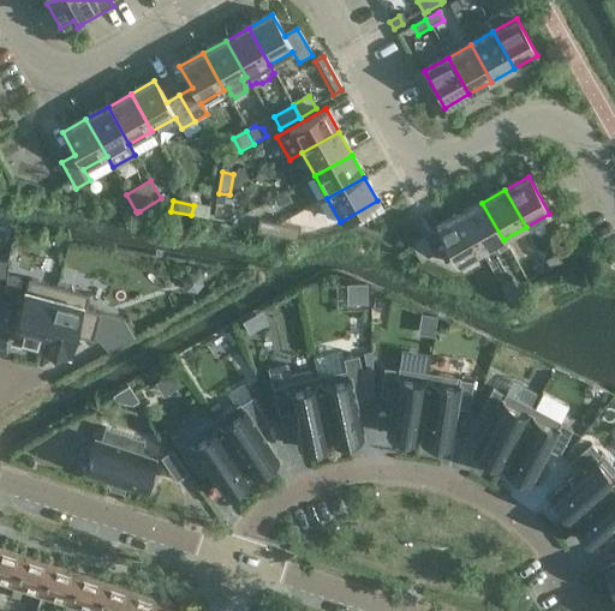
[(503,240),(482,203),(460,215),(481,252),(503,240)]
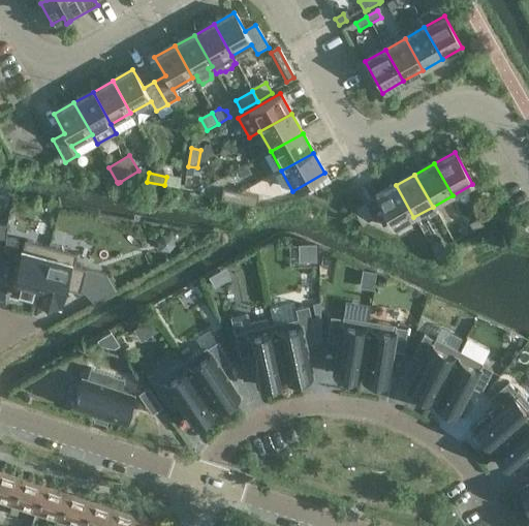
[(413,217),(396,185),(375,196),(383,212),(376,216),(382,226),(390,222),(393,228),(413,217)]
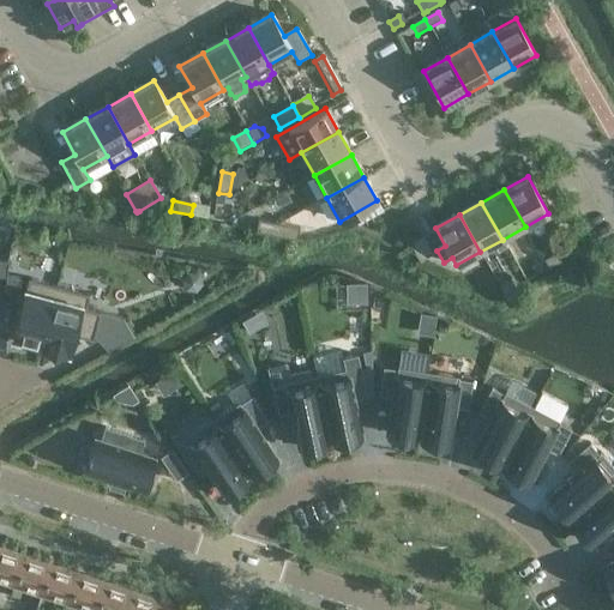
[(257,233),(277,237),(280,225),(259,222),(257,233)]
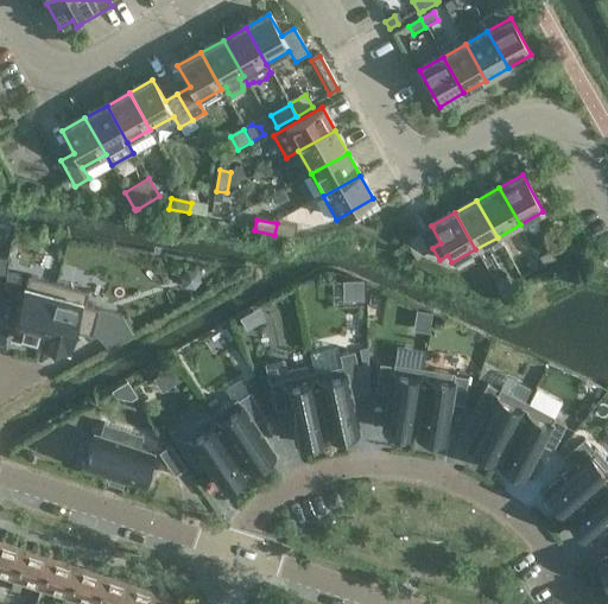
[(297,227),(277,223),(274,235),(295,239),(297,227)]
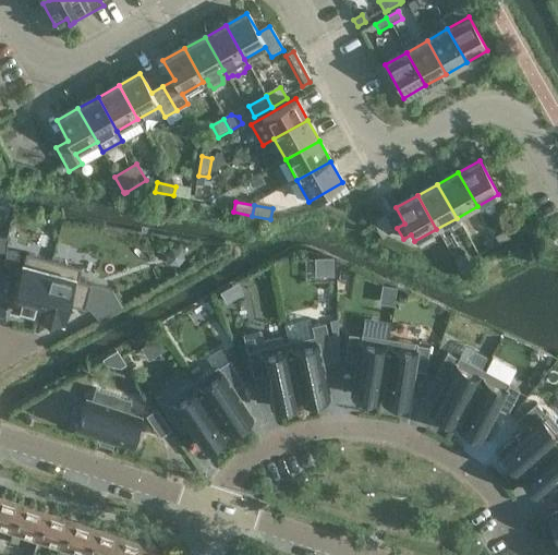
[(386,218),(374,225),(377,231),(381,239),(392,232),(389,225),(386,218)]
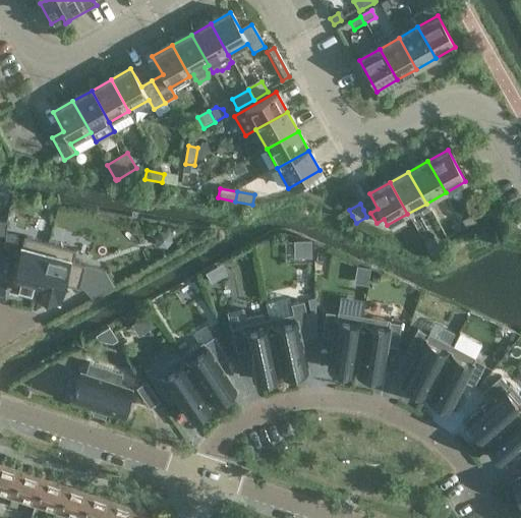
[(465,229),(476,223),(472,216),(461,222),(462,222),(465,229)]
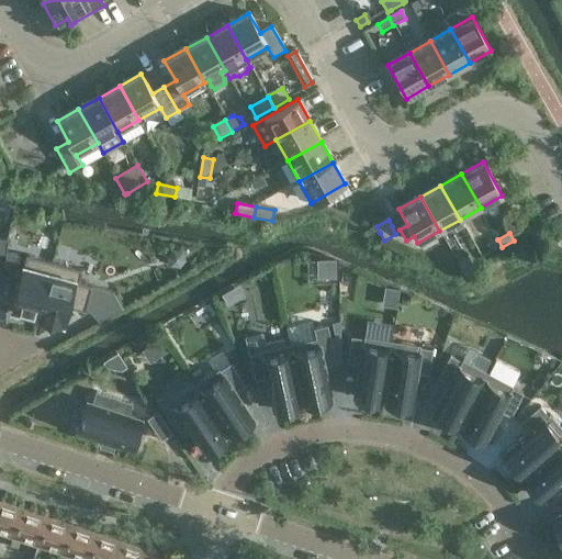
[(498,239),(486,246),(490,254),(502,247),(498,239)]
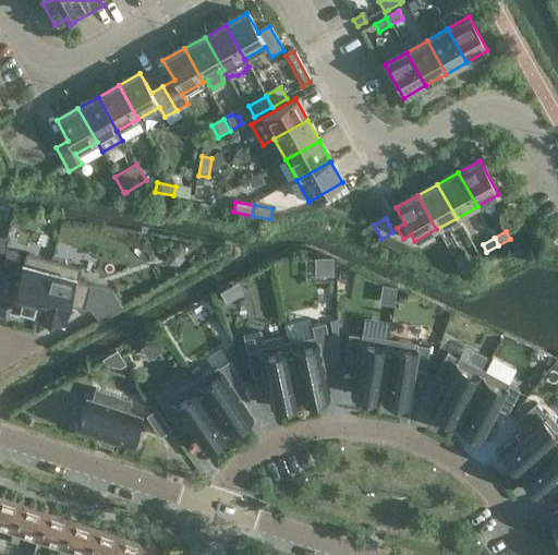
[(16,269),(19,256),(5,254),(4,268),(16,269)]
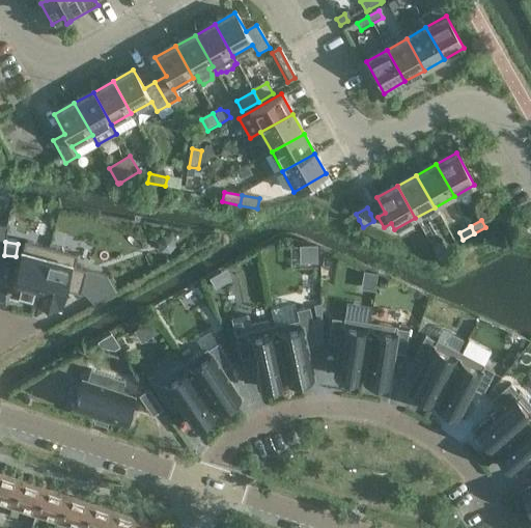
[(25,243),(11,295),(36,301),(37,301),(51,250),(25,243)]
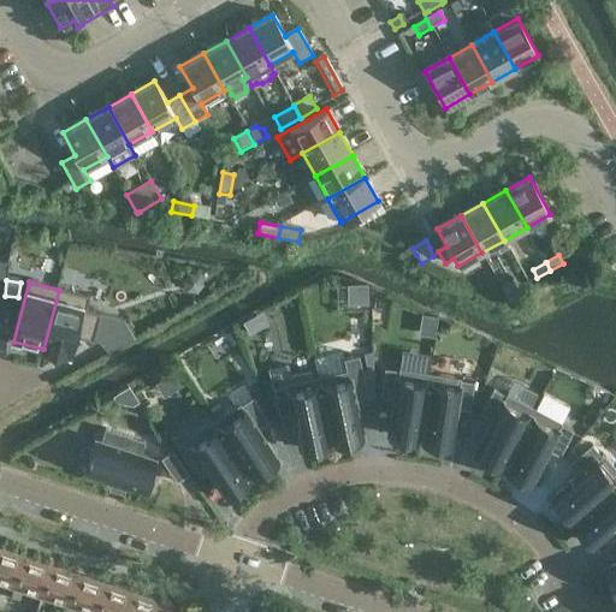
[(501,289),(509,302),(520,296),(511,281),(501,289)]
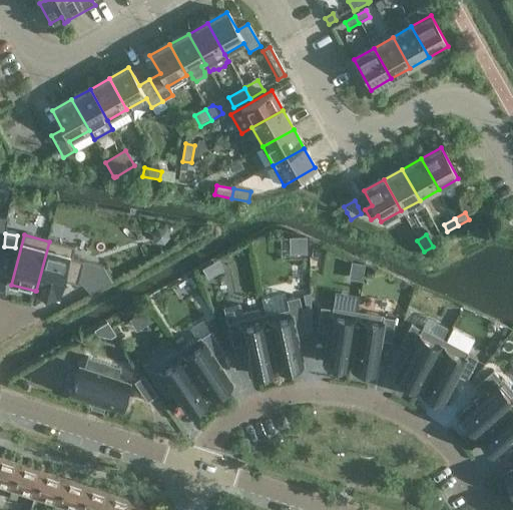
[(49,241),(36,291),(57,297),(61,283),(65,284),(65,283),(77,286),(83,263),(72,260),(75,248),(49,241)]
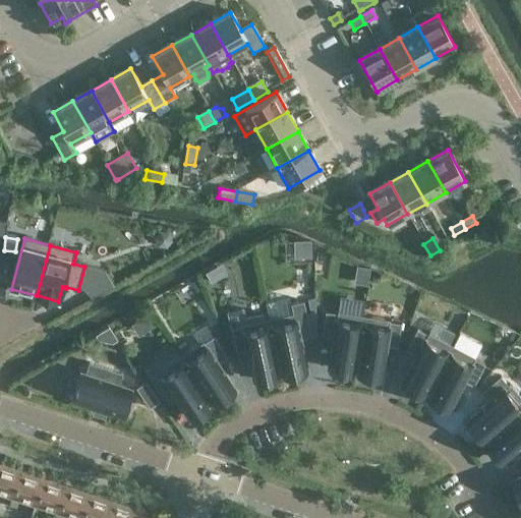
[(293,315),(269,321),(280,373),(282,372),(282,376),(306,369),(300,341),(311,338),(303,303),(291,305),(293,315)]
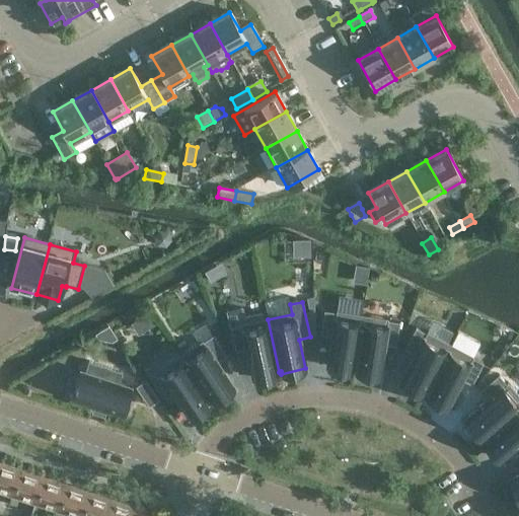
[(147,310),(129,321),(136,334),(154,322),(147,310)]
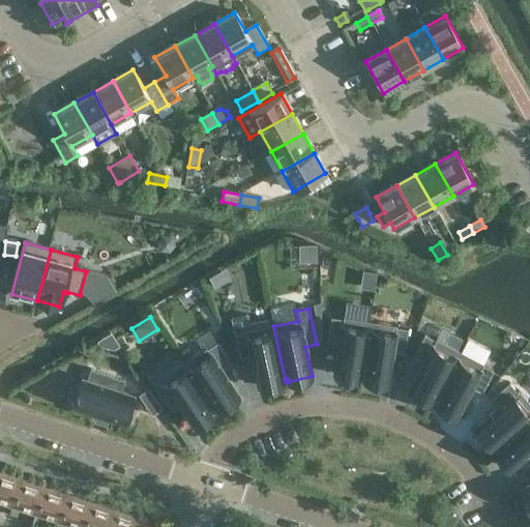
[(361,377),(370,323),(343,319),(343,321),(331,319),(327,344),(339,346),(334,376),(359,379),(359,377),(361,377)]
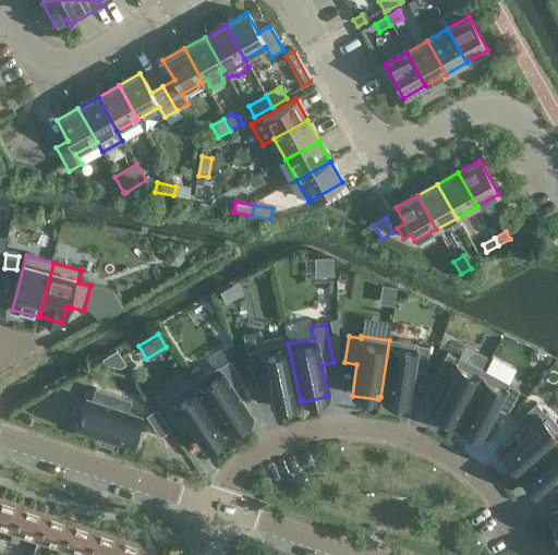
[(417,345),(389,340),(380,397),(383,398),(383,400),(408,405),(413,373),(425,375),(429,349),(416,347),(417,345)]
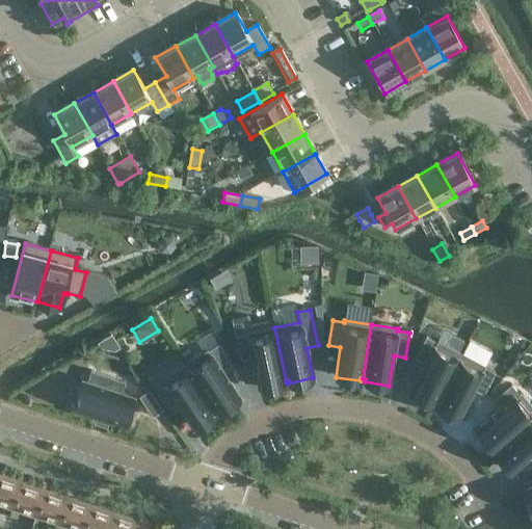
[(286,381),(274,327),(247,333),(248,335),(236,338),(241,362),(254,360),(260,390),(265,389),(266,392),(280,389),(278,386),(284,384),(284,381),(286,381)]
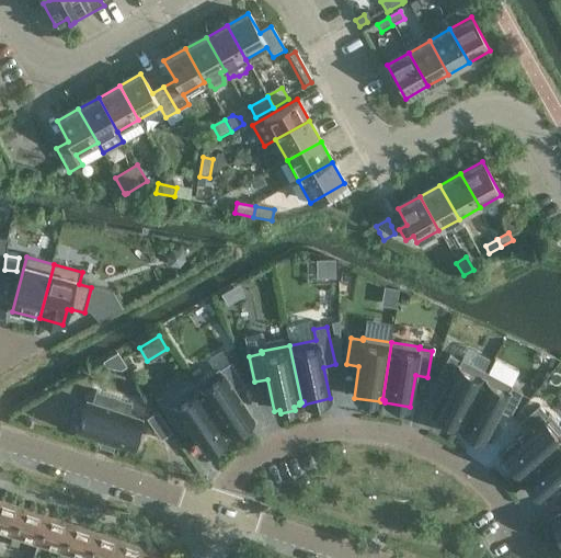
[(459,425),(487,374),(461,361),(460,363),(449,356),(437,379),(448,386),(433,414),(456,426),(457,424),(459,425)]
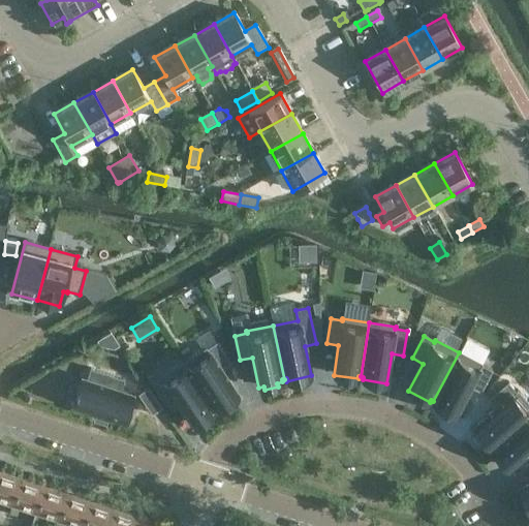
[(206,348),(184,364),(214,409),(215,408),(217,410),(238,396),(220,371),(230,364),(217,344),(207,350),(206,348)]
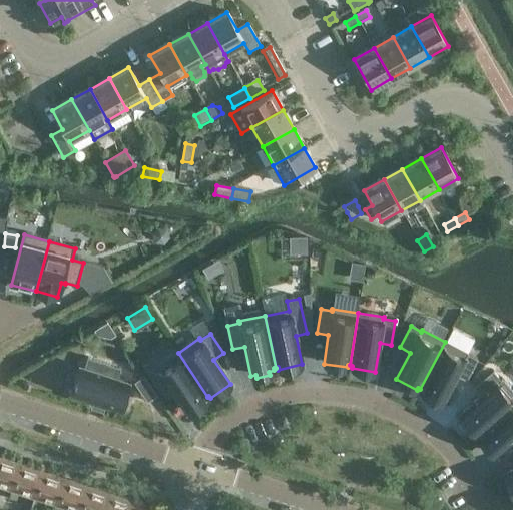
[(468,354),(445,342),(420,389),(422,390),(421,392),(442,403),(456,377),(466,382),(477,361),(467,356),(468,354)]
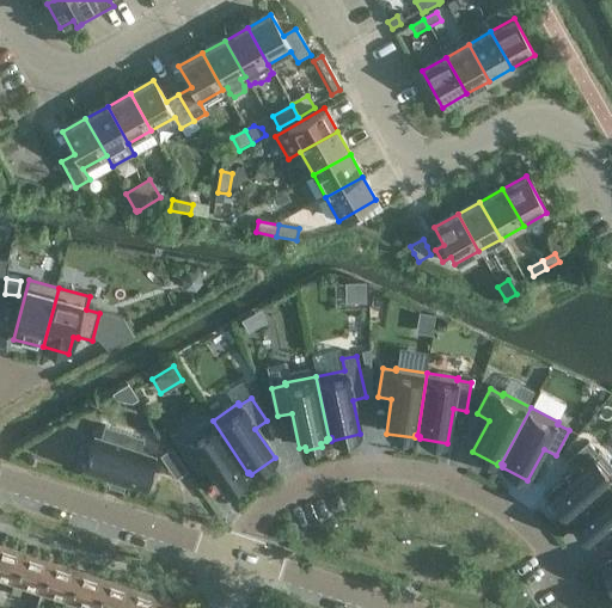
[(248,473),(213,421),(212,421),(216,429),(191,444),(188,438),(176,447),(191,471),(203,464),(222,492),(246,477),(245,474),(248,473)]
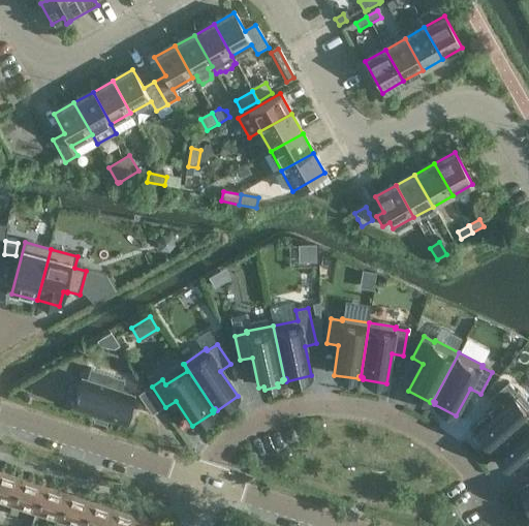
[(94,414),(93,418),(105,422),(106,419),(123,424),(125,416),(128,418),(133,404),(129,403),(131,396),(120,393),(124,381),(91,370),(87,381),(83,380),(73,407),(94,414)]
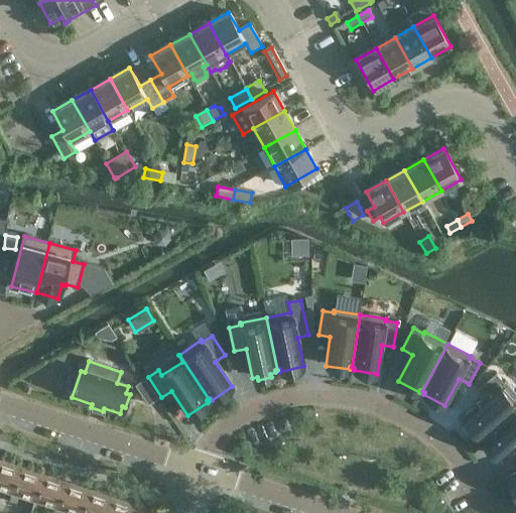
[(482,436),(515,406),(515,393),(505,381),(504,382),(496,374),(478,389),(485,398),(463,418),(479,436),(481,434),(482,436)]
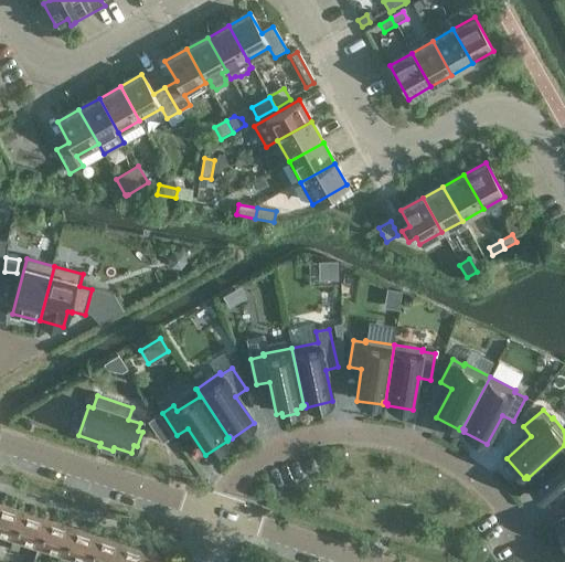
[(159,416),(148,423),(162,445),(173,437),(159,416)]
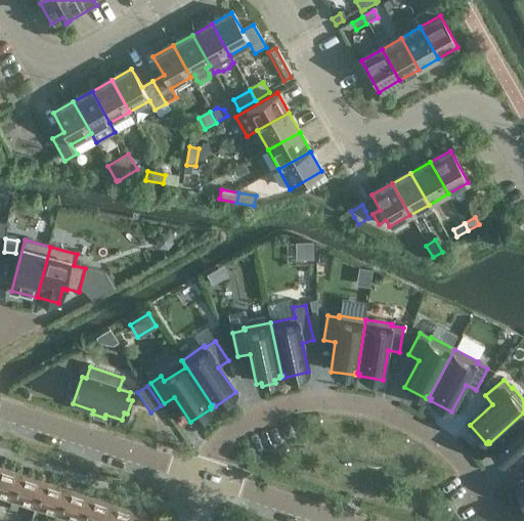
[(523,413),(489,443),(490,444),(489,446),(506,465),(523,447),(523,413)]
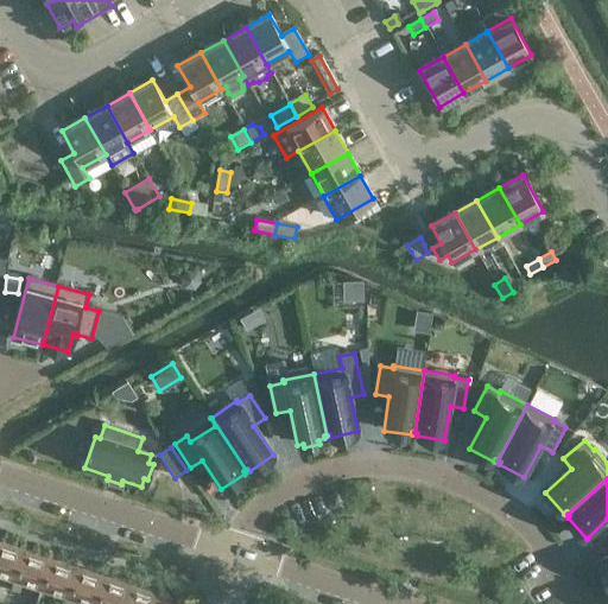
[(0,541),(0,579),(14,584),(25,550),(0,541)]
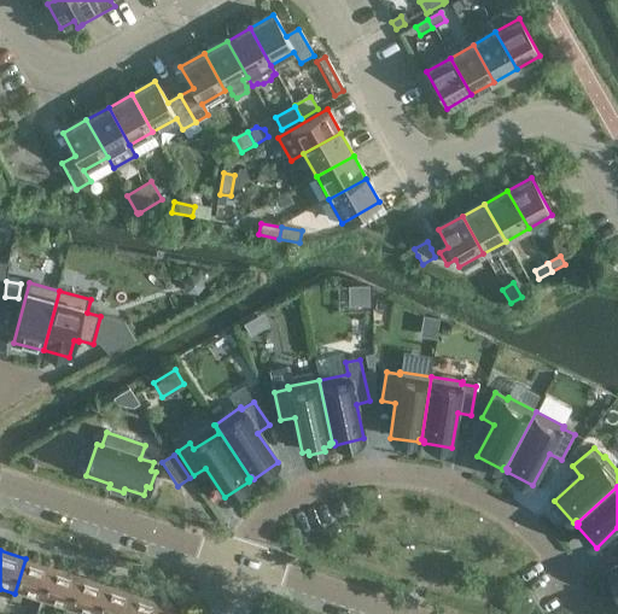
[(53,568),(25,559),(15,594),(41,603),(53,568)]
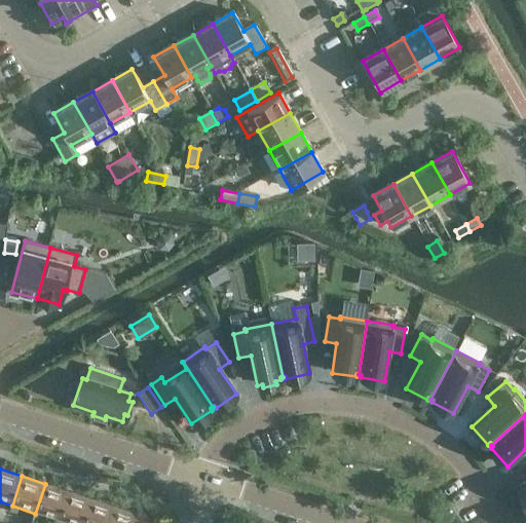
[(68,491),(45,484),(35,514),(32,522),(43,522),(45,517),(59,521),(68,491)]
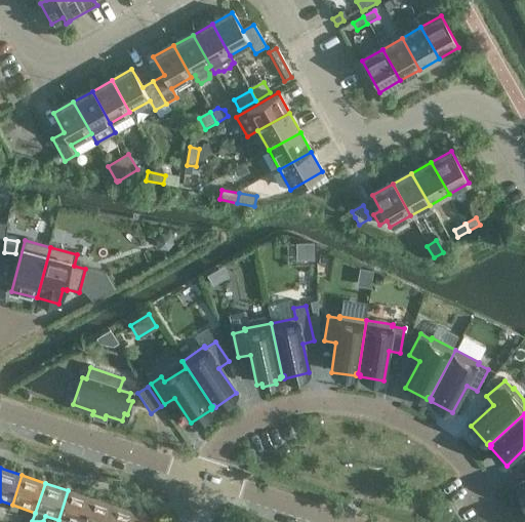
[(83,521),(91,498),(68,490),(58,520),(62,521),(83,521)]
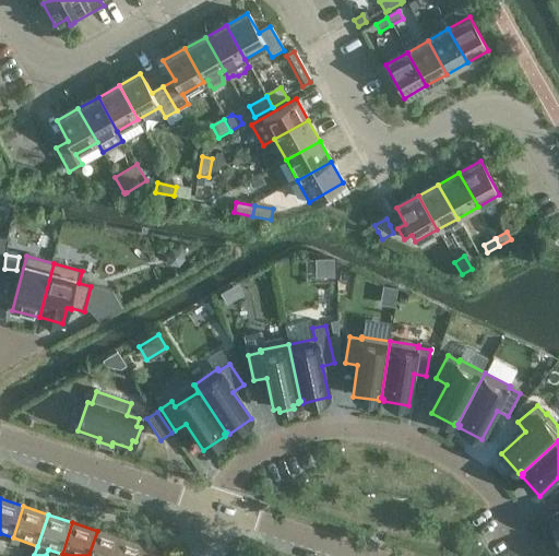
[(116,555),(121,539),(97,531),(88,555),(116,555)]
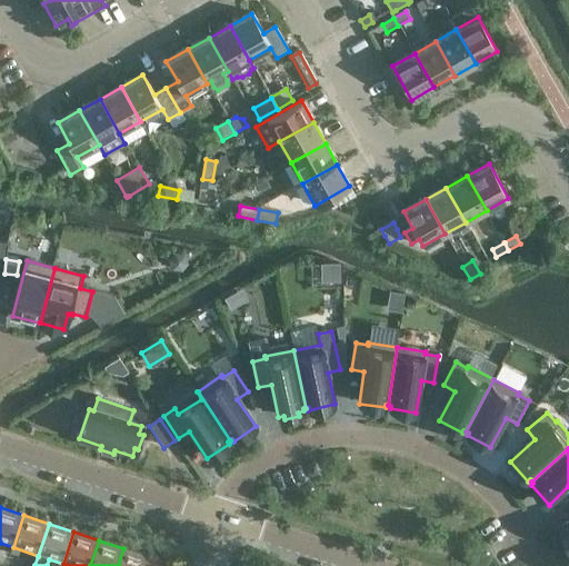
[(146,565),(149,557),(123,548),(118,565),(146,565)]
